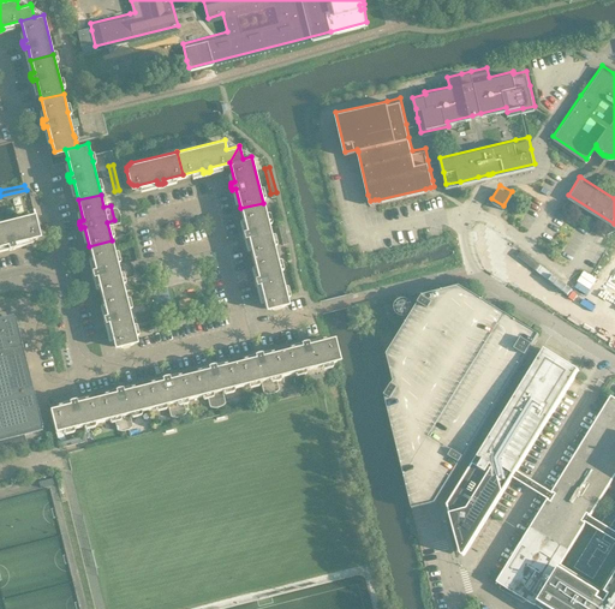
[(275,250),(268,221),(263,203),(240,208),(245,228),(242,228),(243,230),(243,231),(243,232),(243,233),(243,234),(244,236),(244,237),(248,236),(252,255),(275,250)]
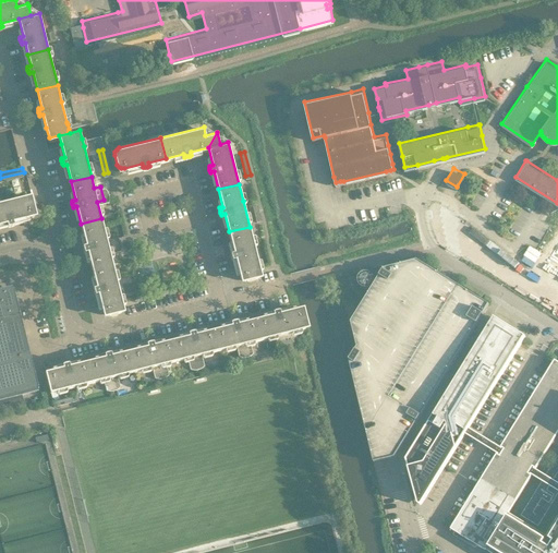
[(35,209),(35,208),(35,207),(33,197),(31,195),(28,193),(26,193),(0,199),(0,221),(7,220),(8,224),(8,223),(10,223),(11,223),(12,223),(13,223),(13,221),(14,221),(13,218),(31,214),(34,213),(35,209)]
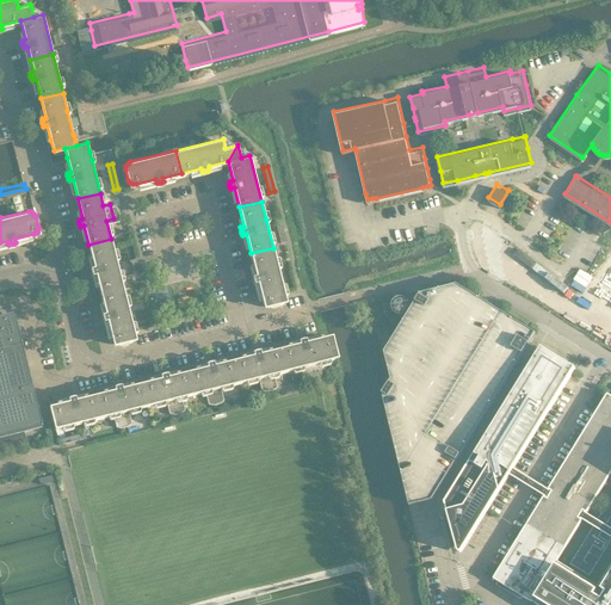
[(111,239),(88,245),(94,265),(91,265),(91,266),(91,267),(91,269),(91,270),(91,271),(92,272),(96,272),(100,291),(123,285),(121,273),(127,272),(123,257),(116,258),(111,239)]
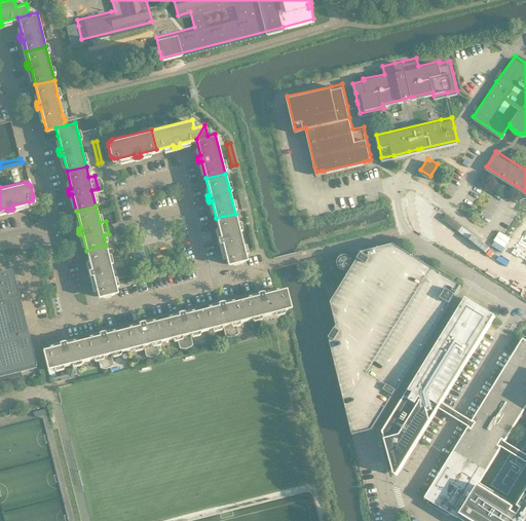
[(245,251),(239,228),(235,214),(216,218),(220,234),(217,235),(217,236),(217,237),(218,239),(218,240),(219,242),(222,242),(225,253),(225,256),(226,258),(227,260),(229,261),(232,262),(241,259),(243,258),(245,256),(246,253),(245,251)]
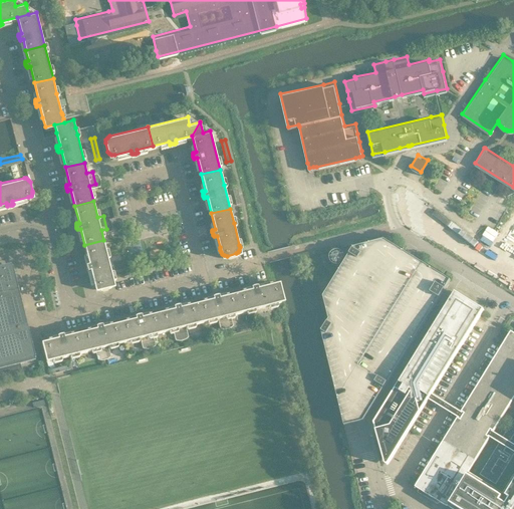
[(513,220),(500,243),(513,251),(513,220)]
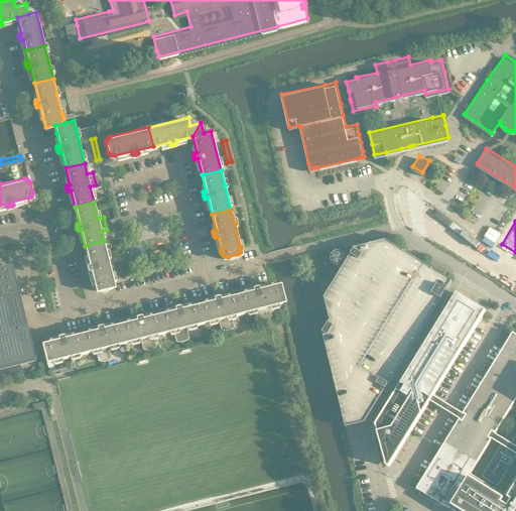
[(361,418),(364,417),(385,384),(387,380),(414,337),(427,314),(440,294),(440,293),(445,286),(448,280),(452,276),(445,273),(444,272),(443,272),(413,253),(408,250),(405,248),(386,236),(356,244),(354,246),(352,250),(325,293),(331,316),(328,323),(324,329),(347,422),(355,420),(361,418)]
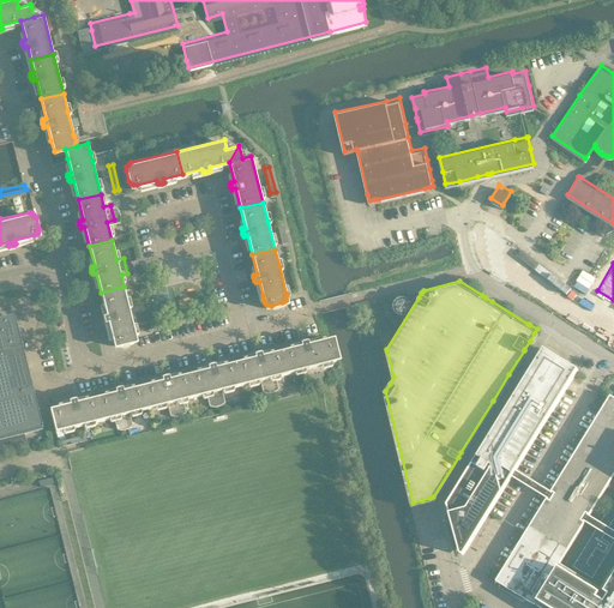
[(134,330),(128,305),(124,287),(101,293),(106,312),(102,313),(102,315),(103,317),(103,318),(103,319),(104,319),(104,320),(108,319),(112,335),(113,339),(114,342),(116,343),(120,343),(130,341),(131,341),(133,338),(134,336),(136,333),(134,330)]
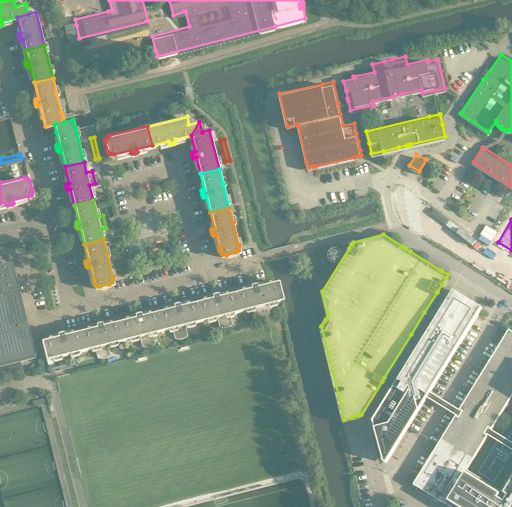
[(0,370),(21,365),(20,359),(34,355),(34,353),(35,353),(12,261),(11,261),(10,259),(0,261),(0,370)]
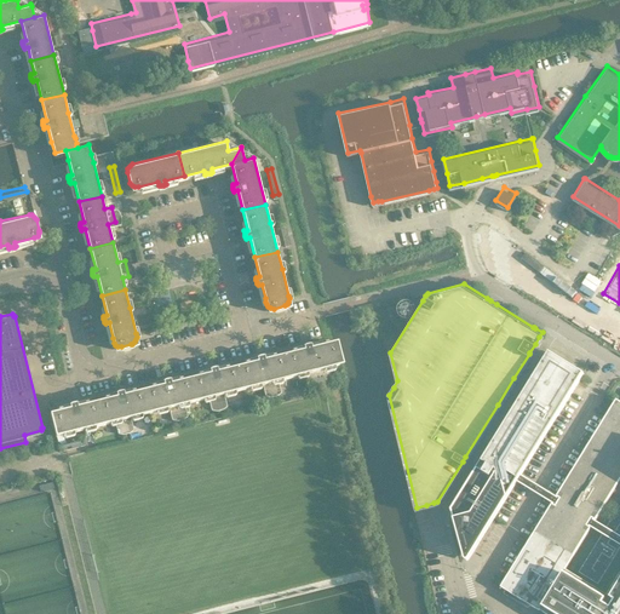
[(340,357),(340,354),(338,343),(337,340),(333,339),(331,339),(311,344),(310,340),(309,340),(308,340),(305,340),(304,342),(303,342),(303,345),(285,350),(290,373),(337,362),(339,360),(340,357)]
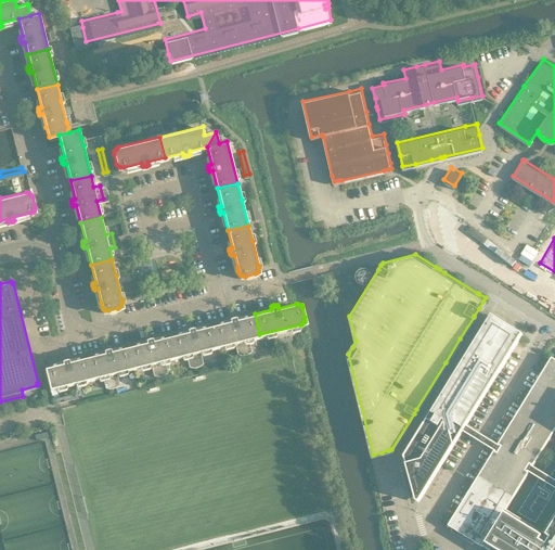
[(420,498),(420,497),(429,482),(462,427),(466,421),(523,330),(491,310),(403,452),(411,477),(415,497),(416,497),(416,498),(417,498),(418,498),(420,498)]
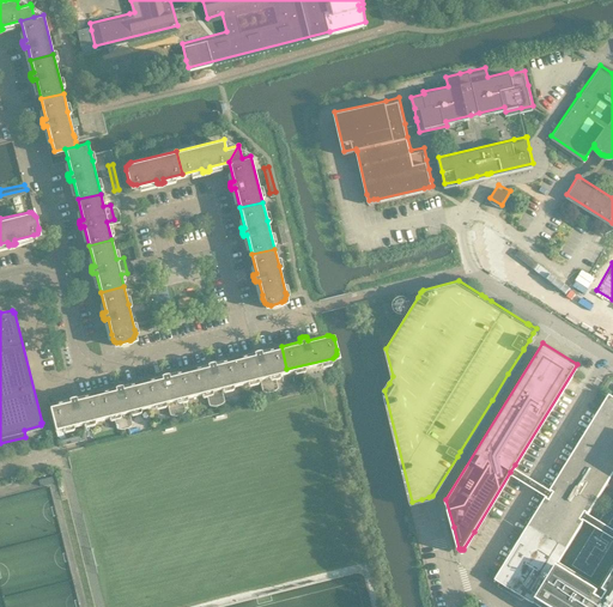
[(286,369),(281,346),(261,351),(260,347),(260,348),(258,348),(256,348),(255,348),(254,350),(253,350),(254,353),(235,358),(241,381),(259,376),(261,382),(275,378),(274,372),(286,369)]
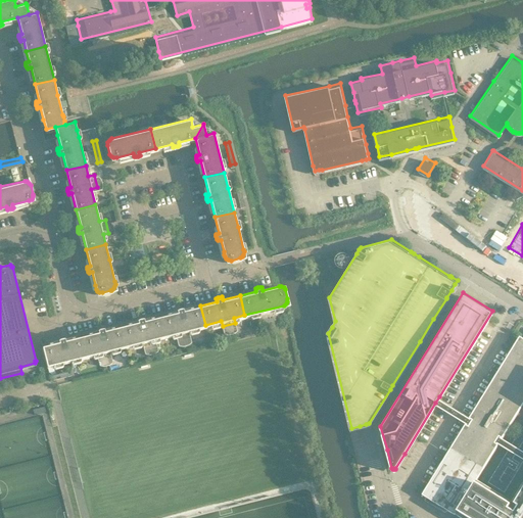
[(205,325),(200,305),(183,310),(183,307),(182,307),(181,307),(180,307),(179,308),(177,309),(177,312),(160,316),(165,335),(176,332),(177,337),(190,334),(188,329),(205,325)]
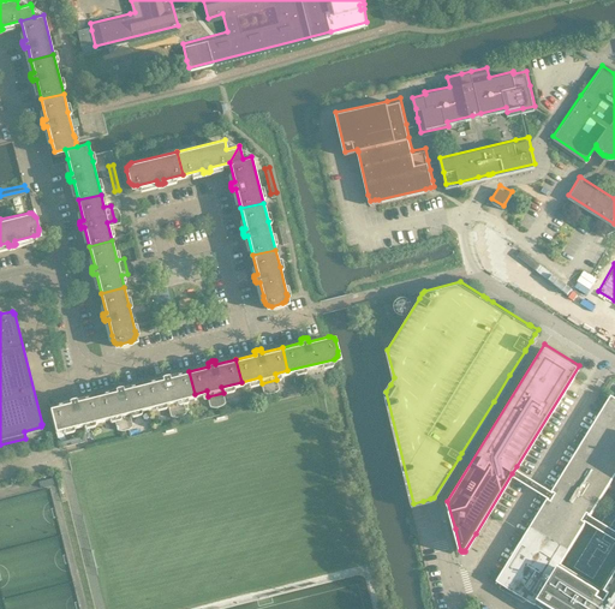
[(195,394),(189,371),(169,376),(168,372),(166,372),(165,372),(163,374),(162,374),(161,374),(162,377),(143,382),(149,405),(167,400),(169,407),(184,402),(183,396),(195,394)]
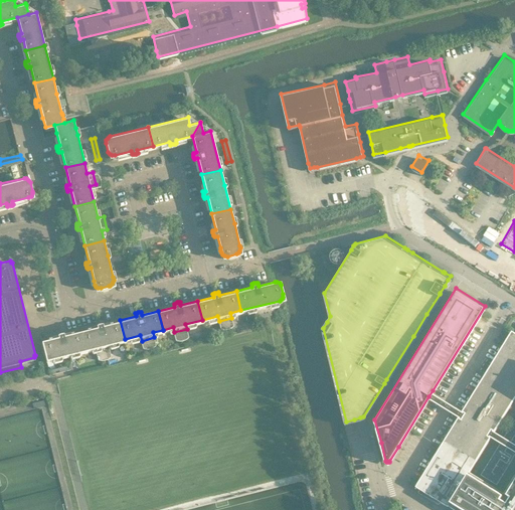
[(125,339),(120,320),(103,324),(102,321),(102,322),(101,322),(99,322),(98,322),(97,323),(96,323),(97,326),(80,330),(86,349),(96,346),(97,352),(110,349),(108,343),(125,339)]
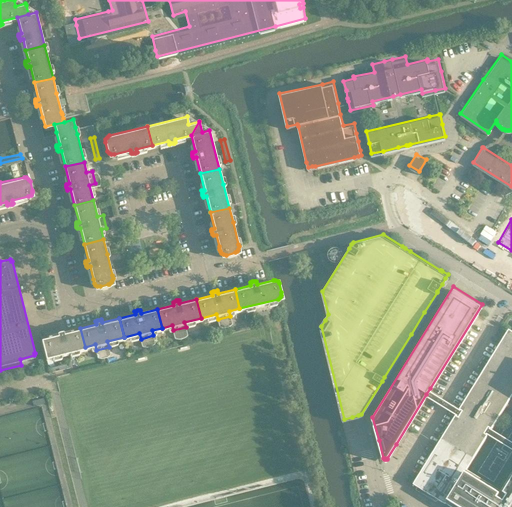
[(459,406),(462,407),(458,414),(455,412),(413,481),(445,500),(446,499),(459,506),(511,506),(511,327),(511,328),(509,326),(459,406)]
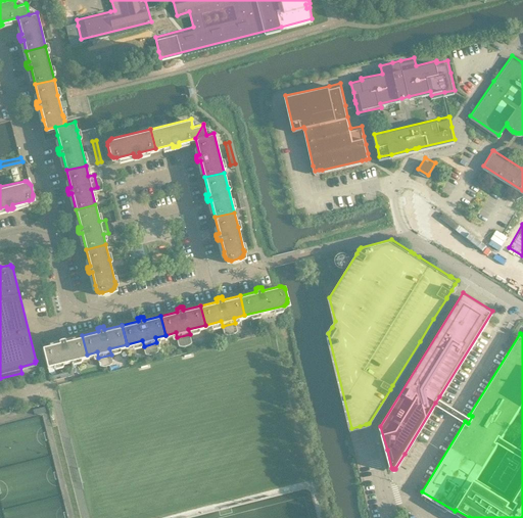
[(87,355),(82,335),(65,339),(64,336),(63,336),(62,336),(61,337),(60,337),(58,338),(59,341),(42,345),(47,365),(87,355)]
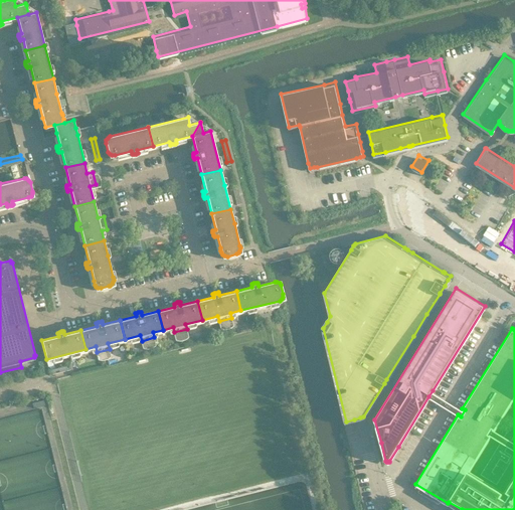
[(70,366),(69,361),(48,367),(49,371),(70,366)]
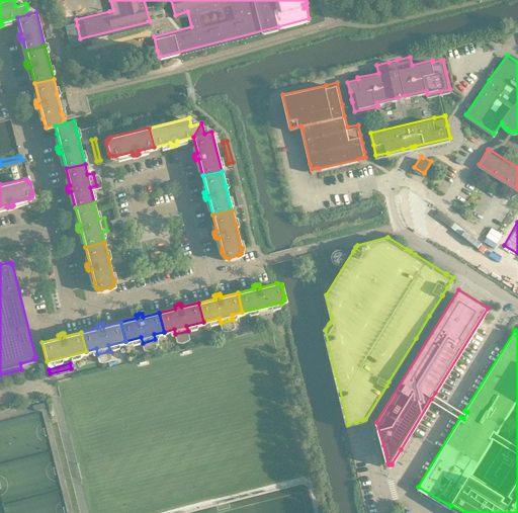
[(435,393),(431,399),(446,408),(460,417),(463,419),(467,412),(464,411),(450,402),(435,393)]
